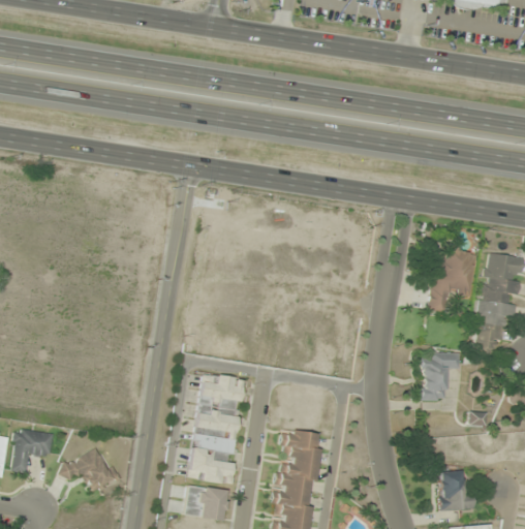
[(430,0),(431,0),(505,10),(506,0),(430,0)]
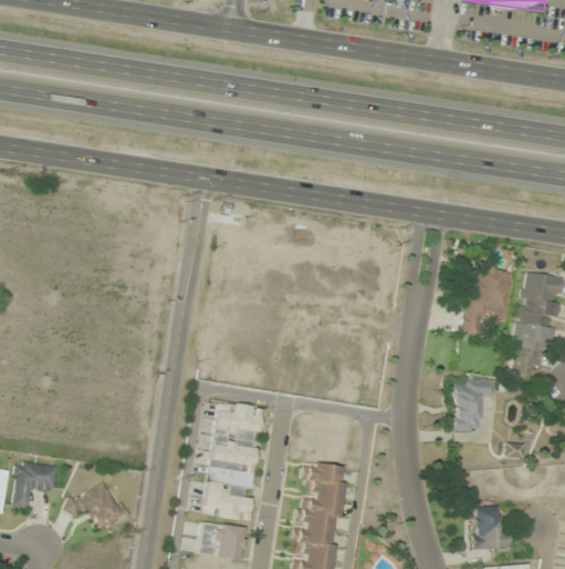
[(507,319),(514,271),(472,266),(463,333),(481,336),(483,316),(507,319)]
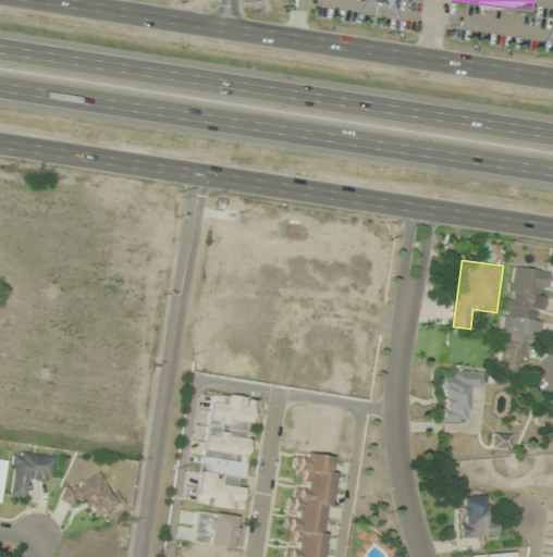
[(552,271),(514,265),(499,371),(519,373),(521,357),(535,359),(540,320),(536,320),(537,308),(547,310),(552,271)]
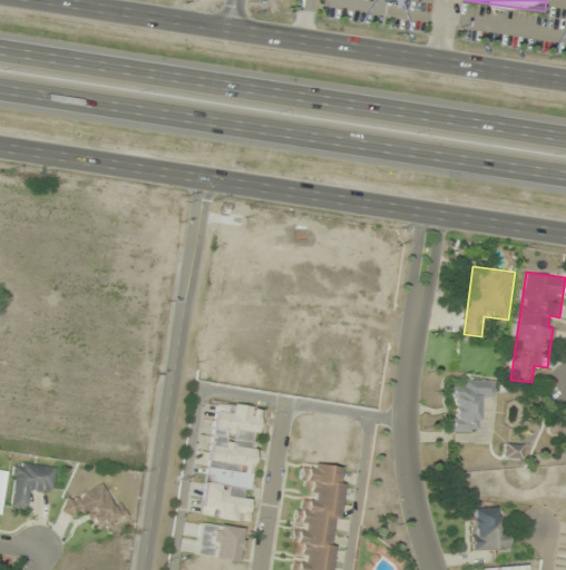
[(455,389),(455,431),(481,432),(481,396),(496,396),(496,380),(466,380),(466,389),(455,389)]
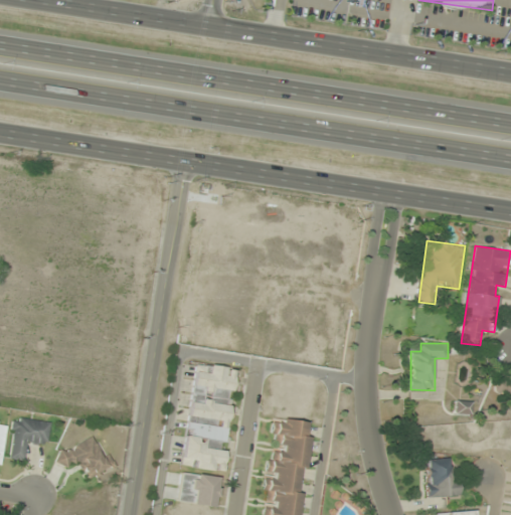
[(185,467),(225,471),(235,367),(195,364),(185,467)]
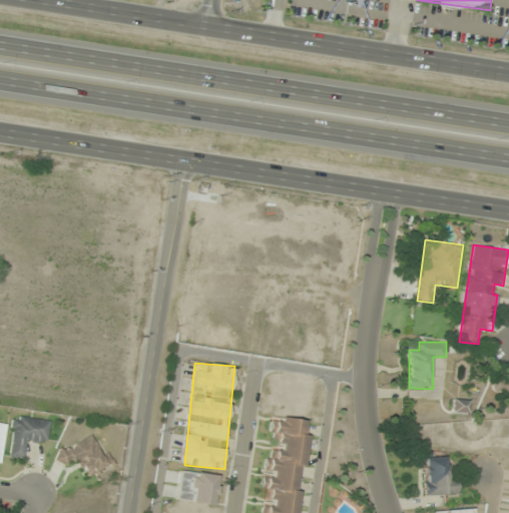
[(470,399),(454,399),(454,413),(470,413),(470,399)]
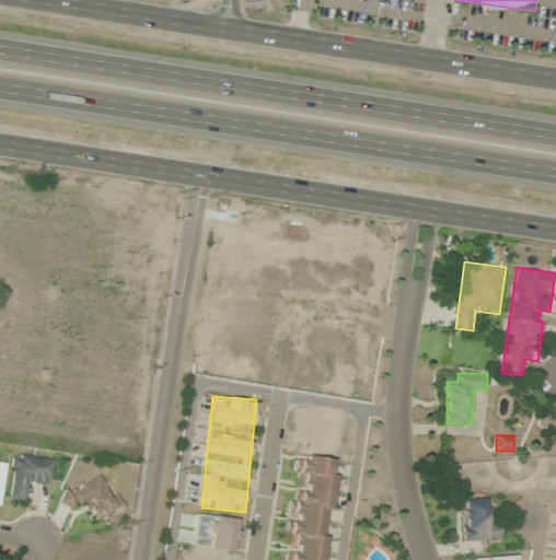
[(55,482),(58,457),(18,454),(13,499),(31,501),(33,480),(55,482)]
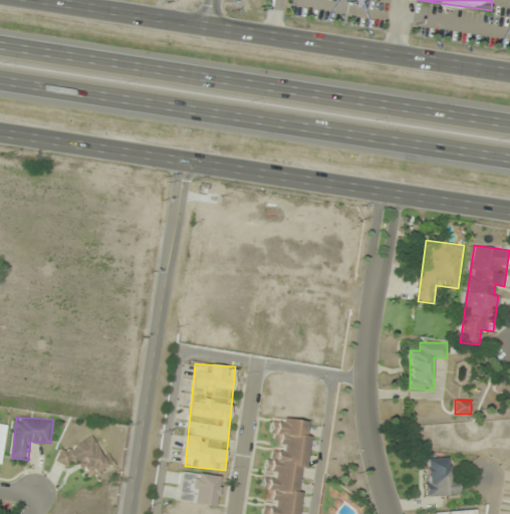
[(298,513),(304,468),(307,468),(313,422),(277,418),(273,445),(278,446),(276,460),(270,459),(263,513),(298,513)]
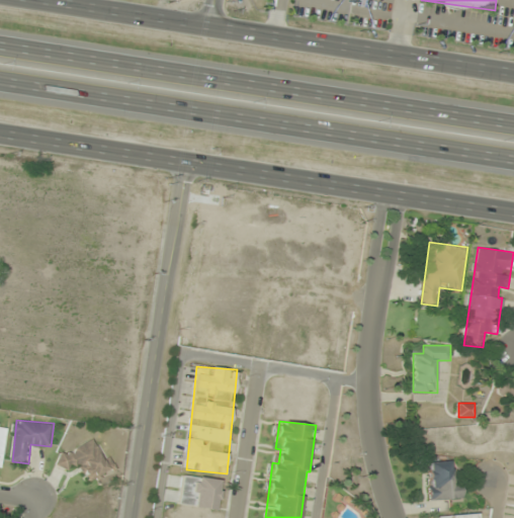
[(0,466),(3,467),(8,425),(0,424),(0,466)]
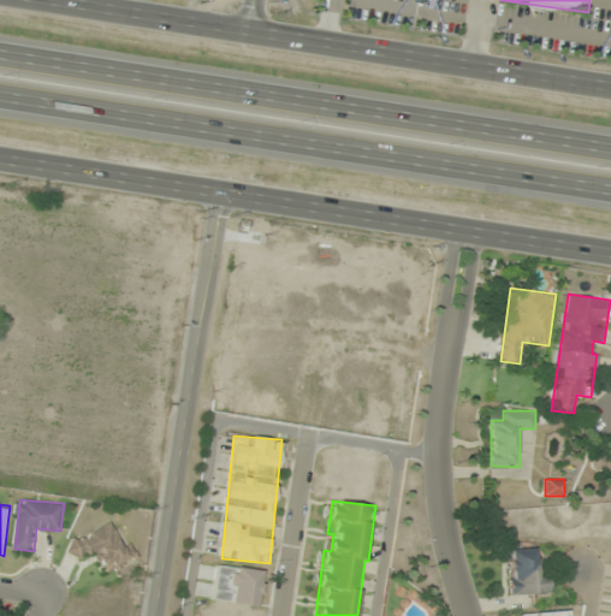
[(140,556),(132,542),(126,545),(113,521),(70,545),(78,561),(96,551),(108,573),(140,556)]
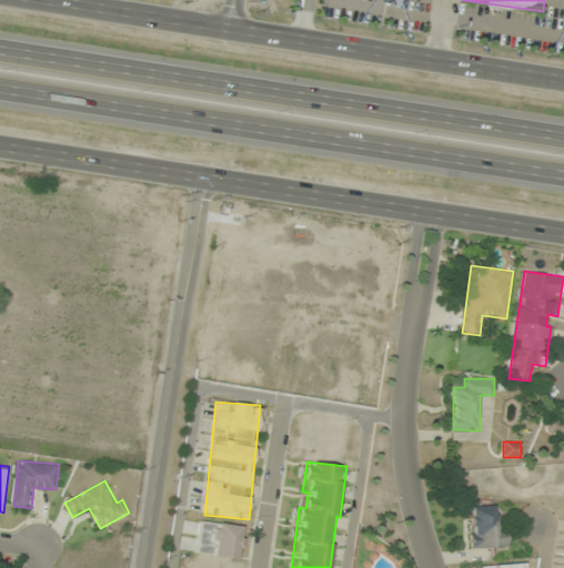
[(472,506),(474,548),(503,547),(501,505),(472,506)]
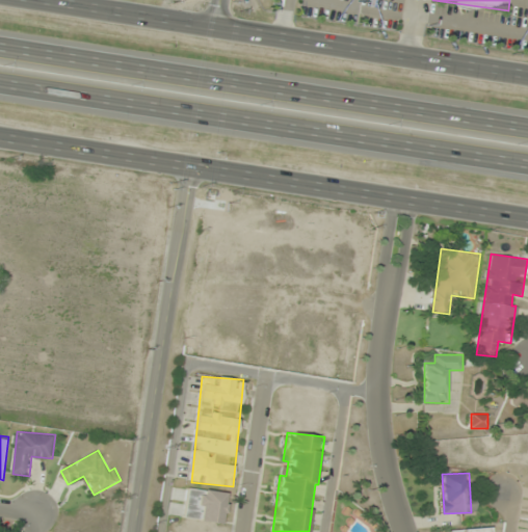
[(225,524),(230,494),(190,487),(185,517),(225,524)]
